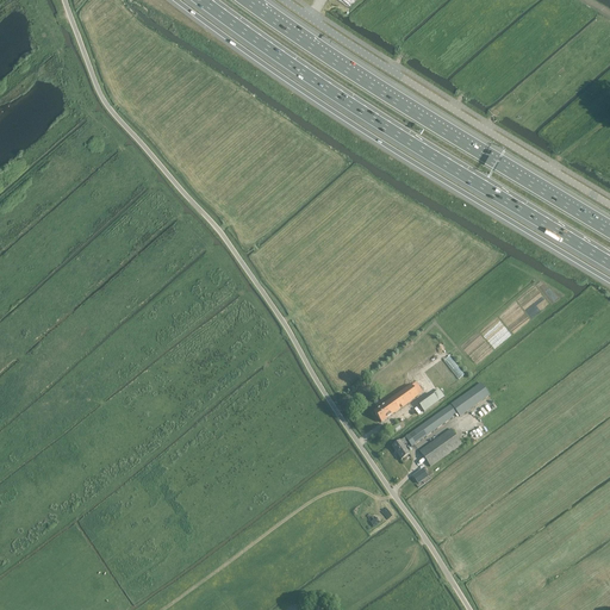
[(460,381),(466,377),(449,356),(443,361),(460,381)]
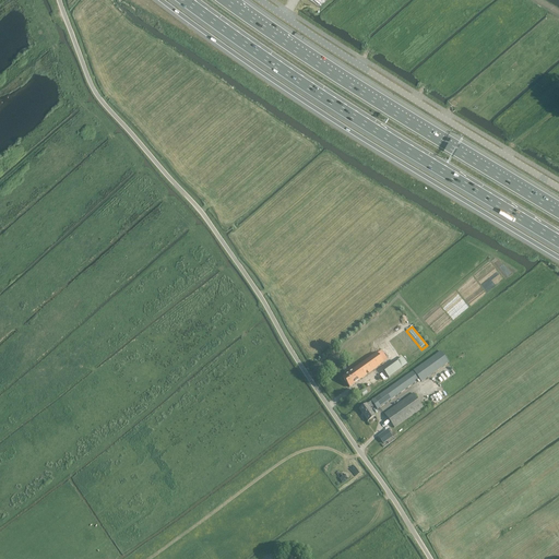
[(343,378),(349,388),(383,363),(388,359),(381,351),(377,354),(343,378)]
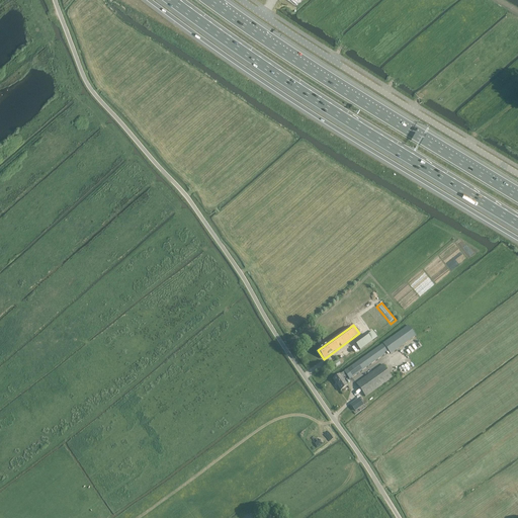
[(391,354),(416,336),(408,326),(383,344),(391,354)]
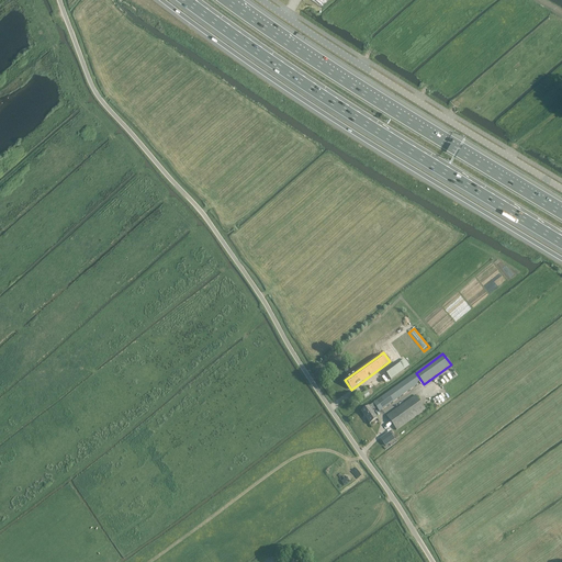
[(385,373),(391,381),(404,371),(398,363),(385,373)]
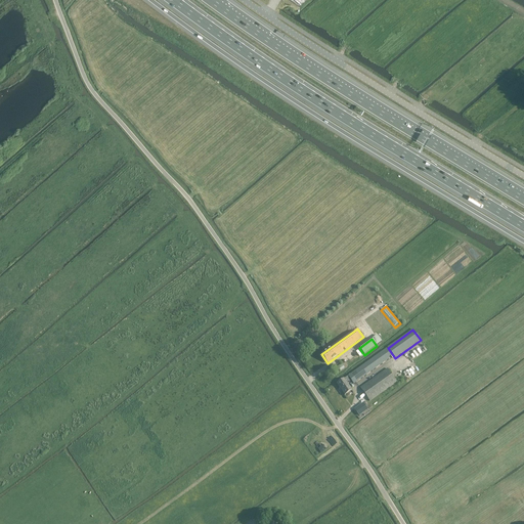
[(384,350),(348,376),(351,380),(354,384),(390,358),(384,350)]
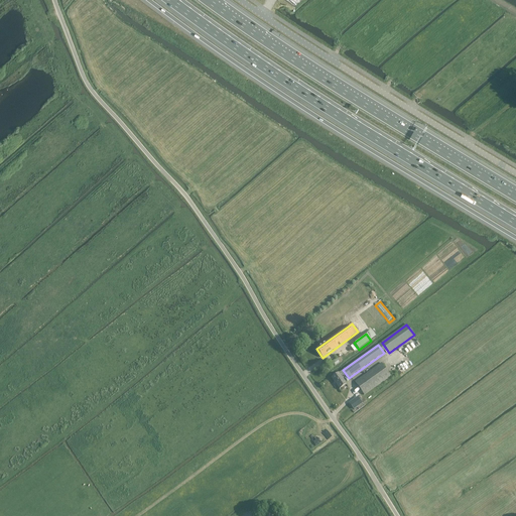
[(364,395),(390,376),(382,363),(355,382),(364,395)]
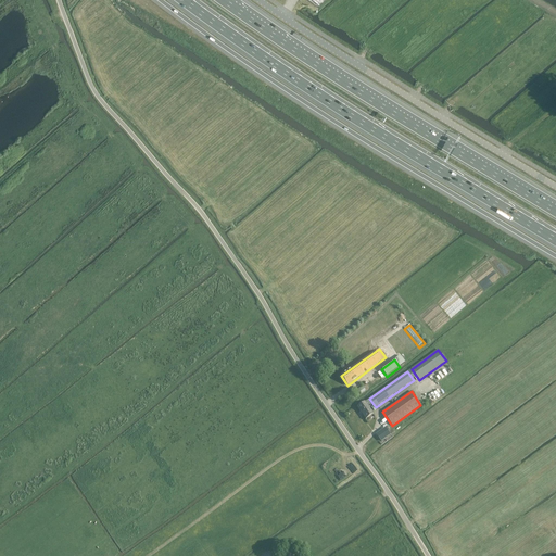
[(368,406),(365,402),(357,407),(365,419),(373,414),(368,406)]
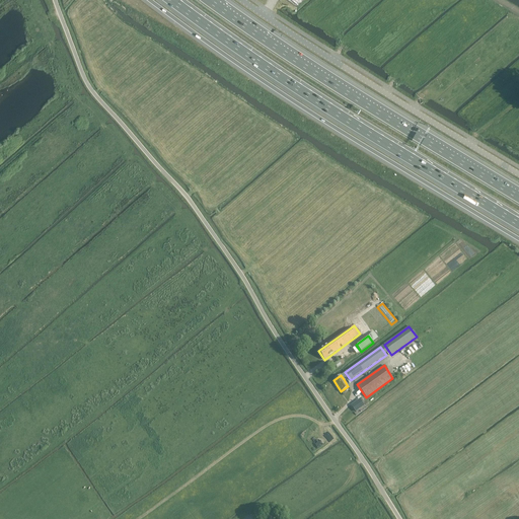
[(360,399),(351,405),(356,412),(364,405),(360,399)]
